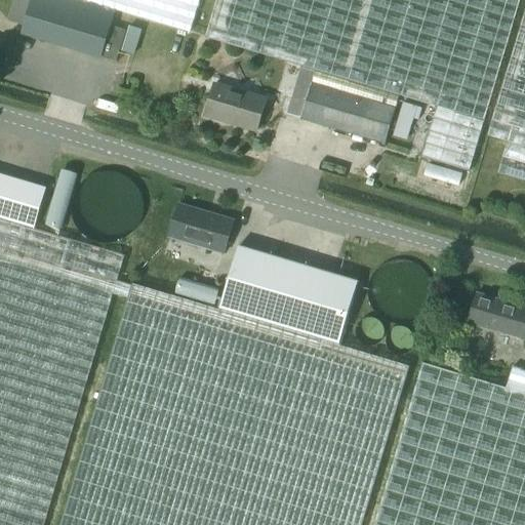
[(13,0),(8,21),(27,27),(24,36),(101,58),(110,27),(111,24),(92,17),(34,1),(34,0),(13,0)]
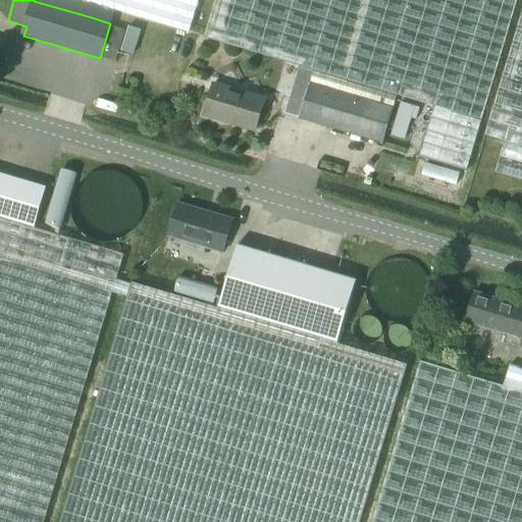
[(34,0),(34,1),(92,17),(95,4),(189,33),(198,0),(34,0)]
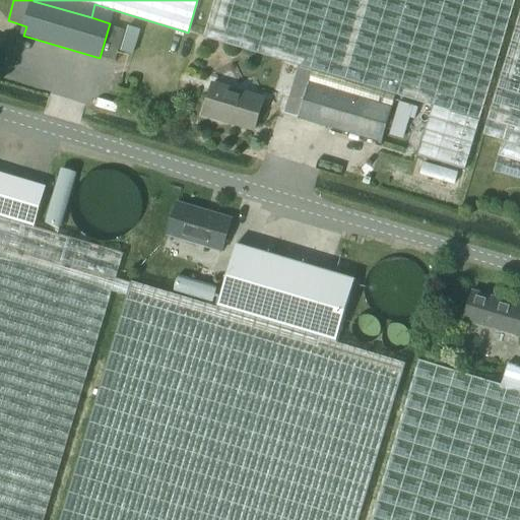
[(300,65),(299,69),(395,98),(395,94),(433,106),(417,155),(465,170),(515,0),(215,0),(204,38),(300,65)]
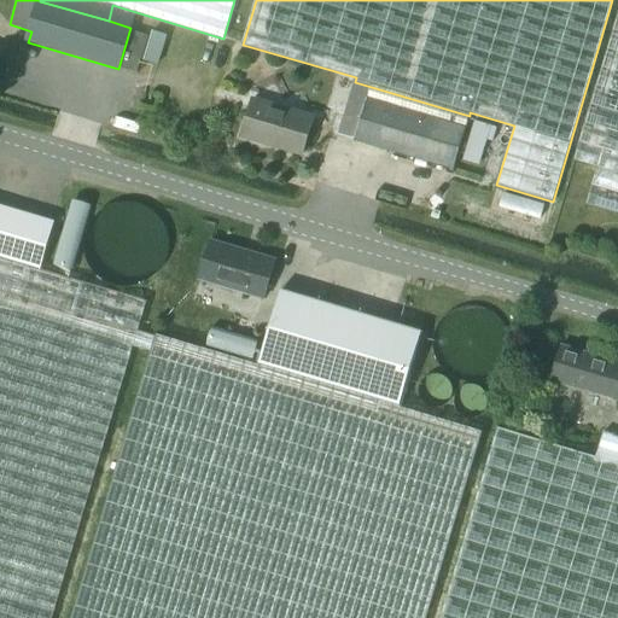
[(582,163),(601,169),(617,173),(617,12),(592,101),(573,161),(582,163)]
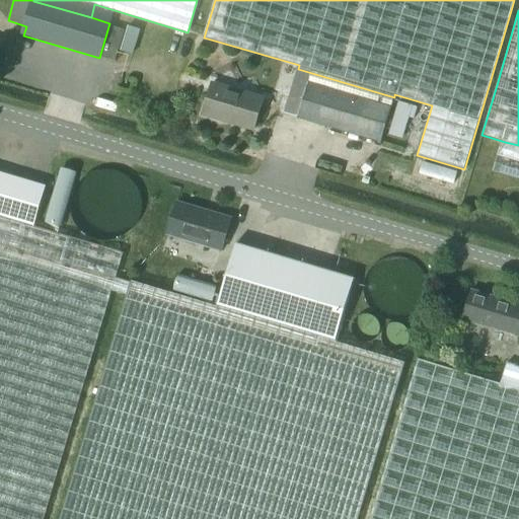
[(381,142),(394,97),(298,69),(285,114),(381,142)]
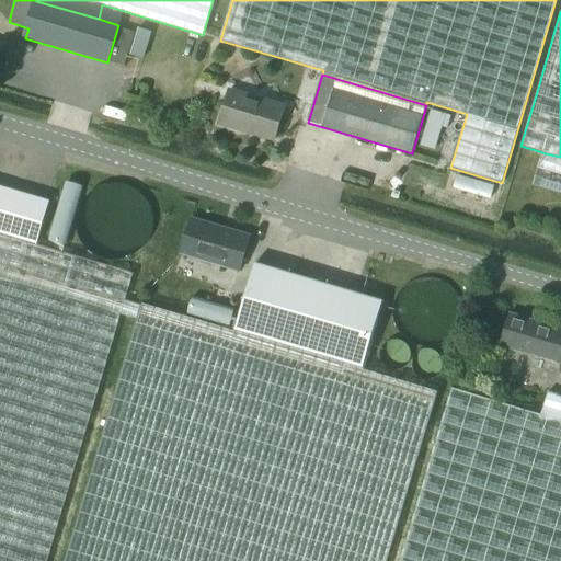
[(276,140),(286,107),(232,91),(222,125),(276,140)]
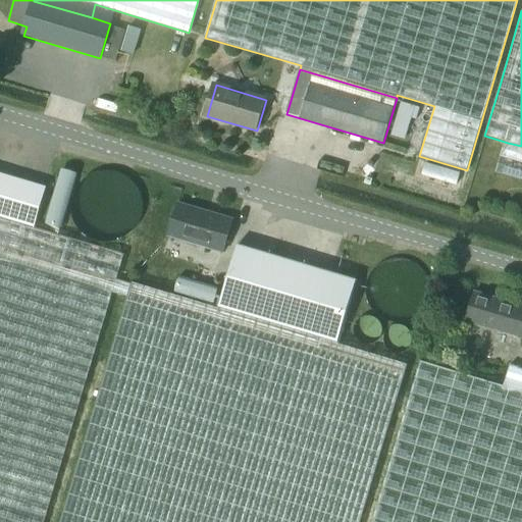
[(499,173),(521,180),(521,146),(508,143),(499,173)]
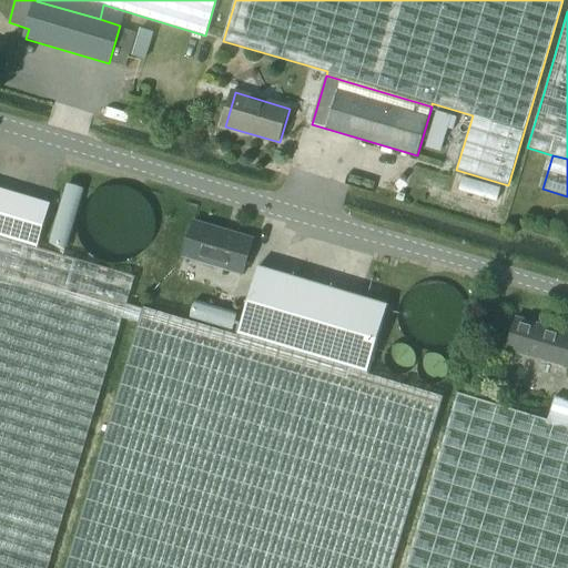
[(0,190),(0,236),(37,249),(50,205),(0,190)]
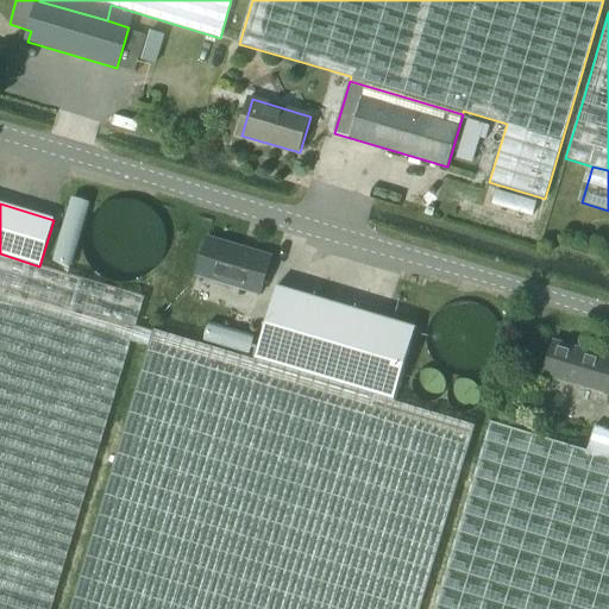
[(262,296),(274,257),(211,238),(199,278),(262,296)]
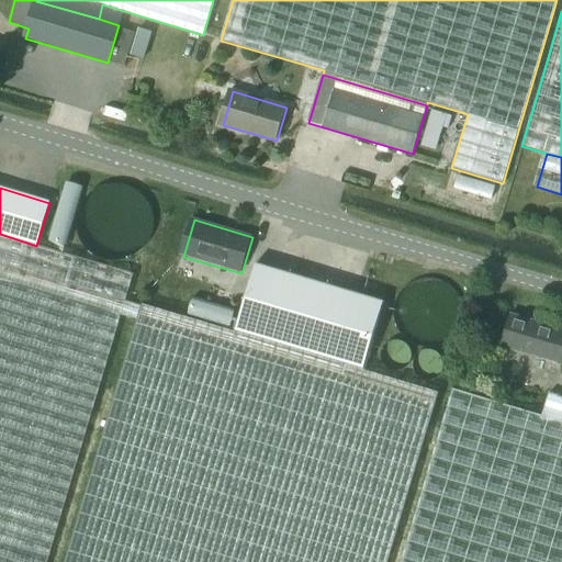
[(0,561),(46,561),(121,315),(137,321),(142,305),(125,301),(133,273),(36,246),(0,235),(0,561)]
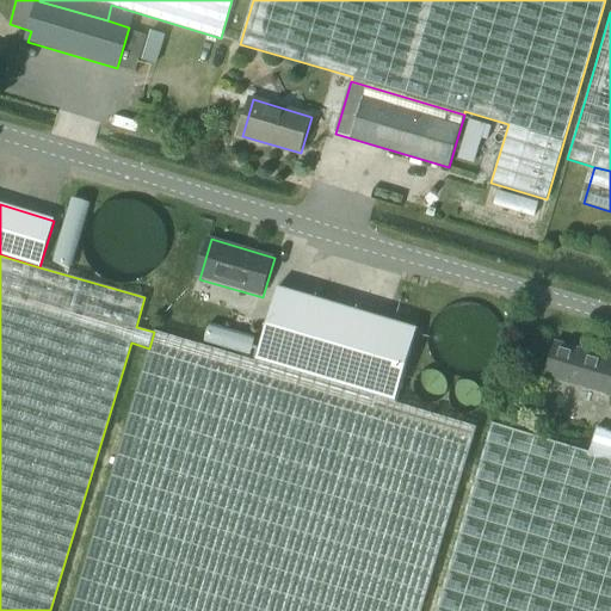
[(278,285),(257,359),(395,401),(418,327),(278,285)]
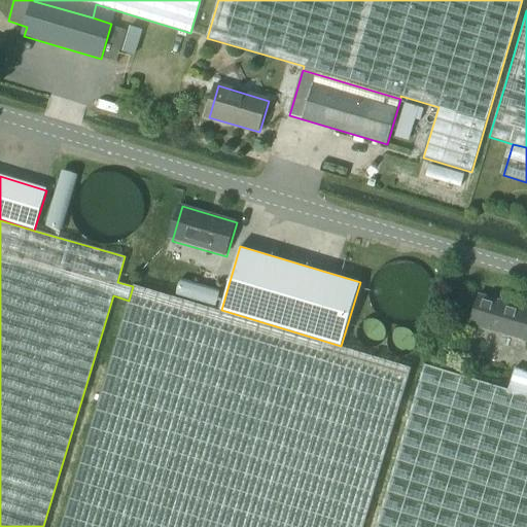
[(133,286),(129,301),(61,526),(363,526),(412,367),(341,346),(221,310),(133,285),(133,286)]
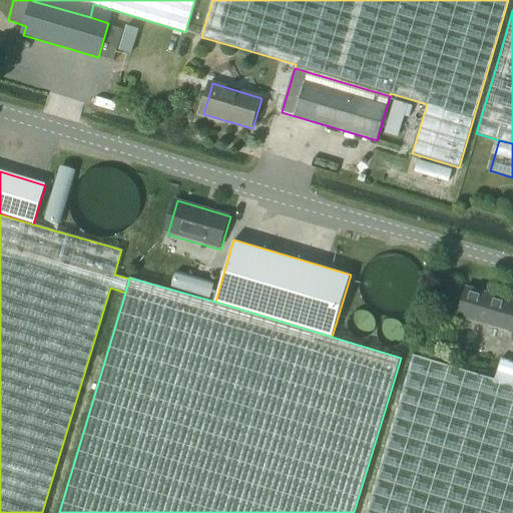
[(512,300),(465,286),(456,316),(512,333),(512,300)]
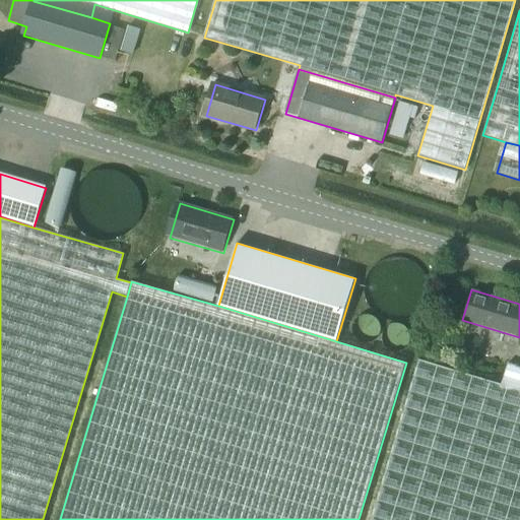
[(519,519),(519,366),(508,363),(502,384),(425,361),(376,519),(519,519)]
